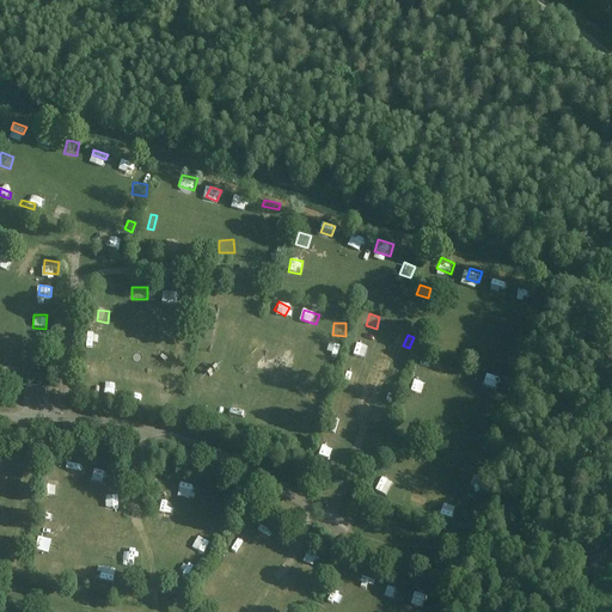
[(446,335),(442,347),(454,350),(458,338),(446,335)]
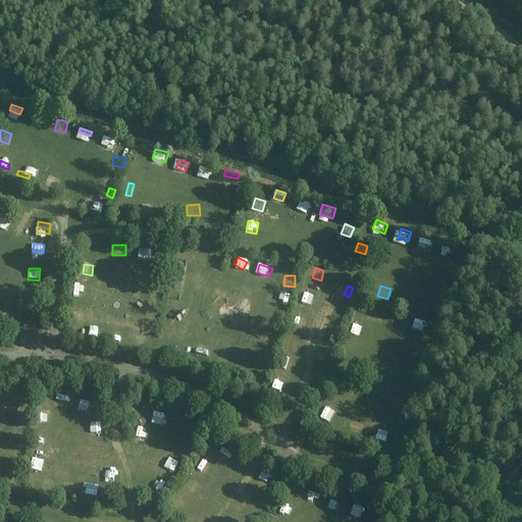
[(81,288),(79,298),(89,301),(92,290),(81,288)]
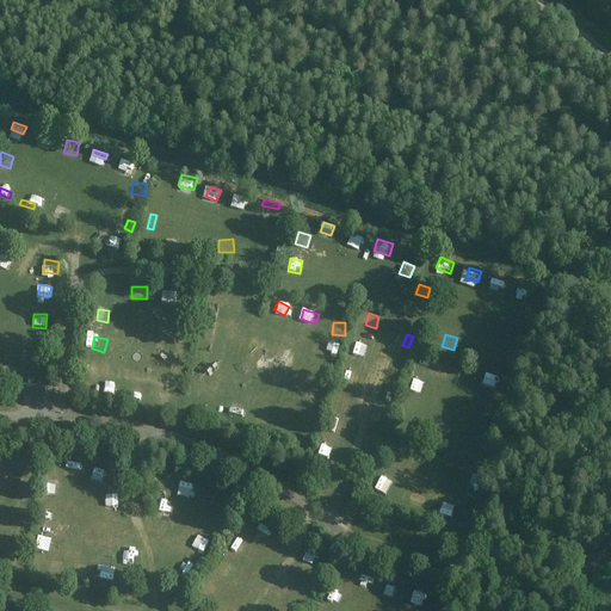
[(470,347),(468,353),(482,359),(485,353),(470,347)]
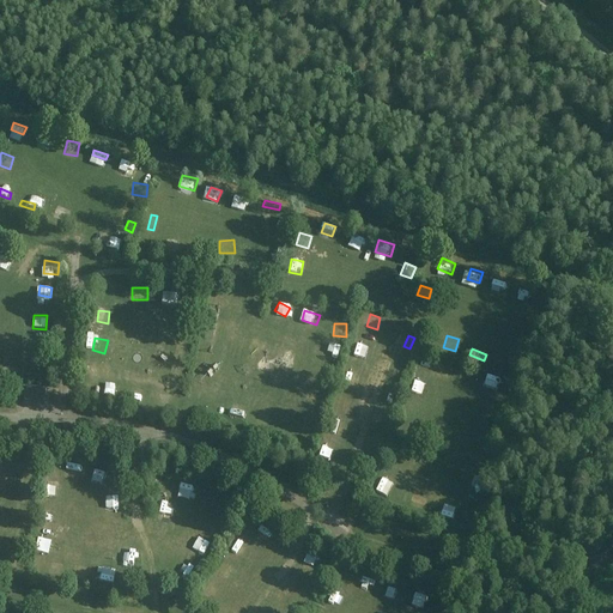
[(16,374),(18,362),(4,360),(2,371),(16,374)]
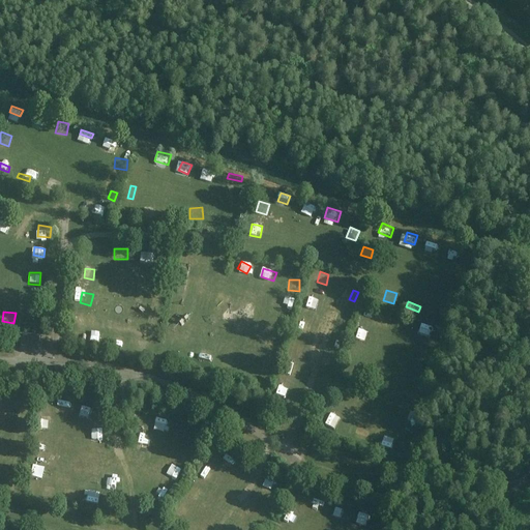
[(389,324),(390,314),(378,313),(377,322),(389,324)]
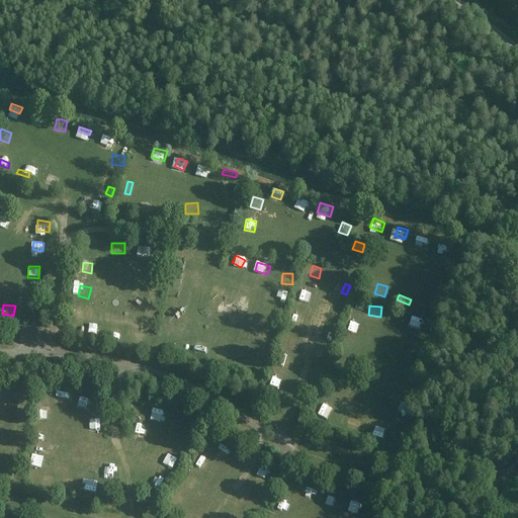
[(304,320),(305,310),(293,309),(292,319),(304,320)]
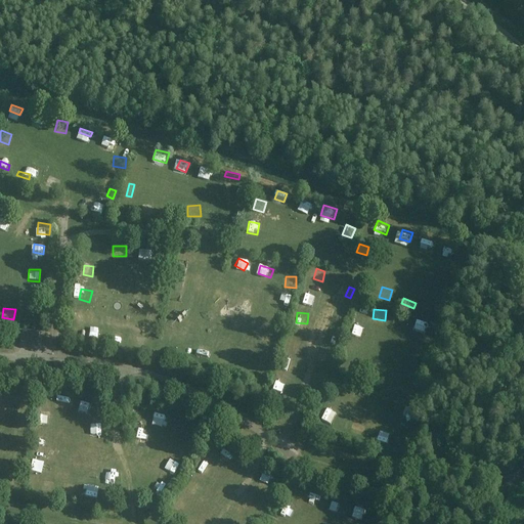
[(169,322),(179,324),(180,315),(171,313),(169,322)]
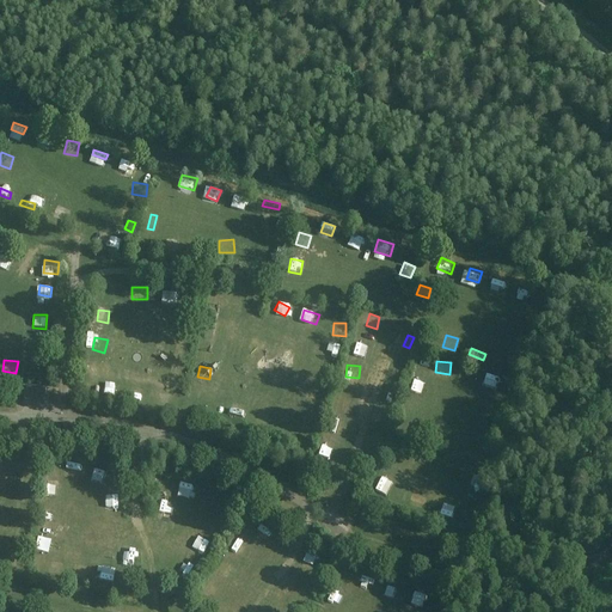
[(479,381),(481,371),(463,369),(463,380),(479,381)]
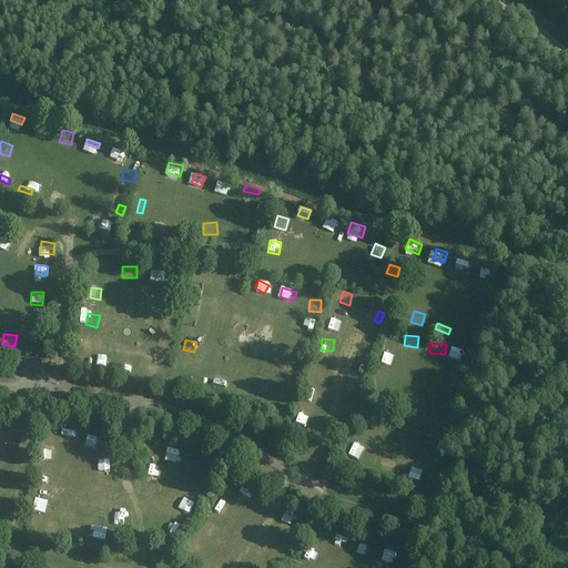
[(464,361),(466,352),(457,348),(454,357),(464,361)]
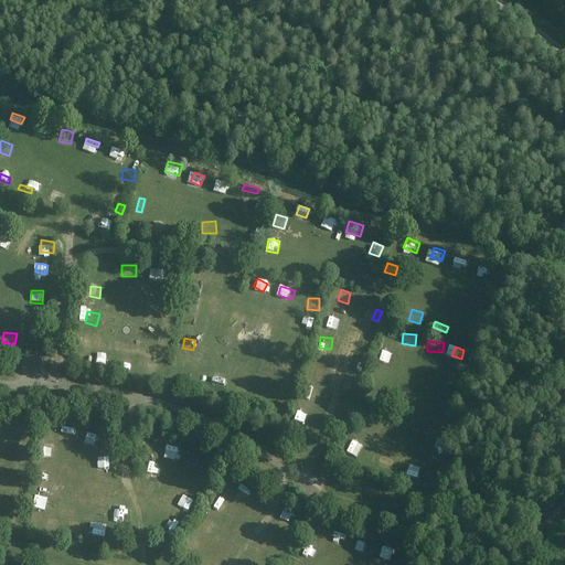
[(294,360),(300,362),(304,352),(297,350),(294,360)]
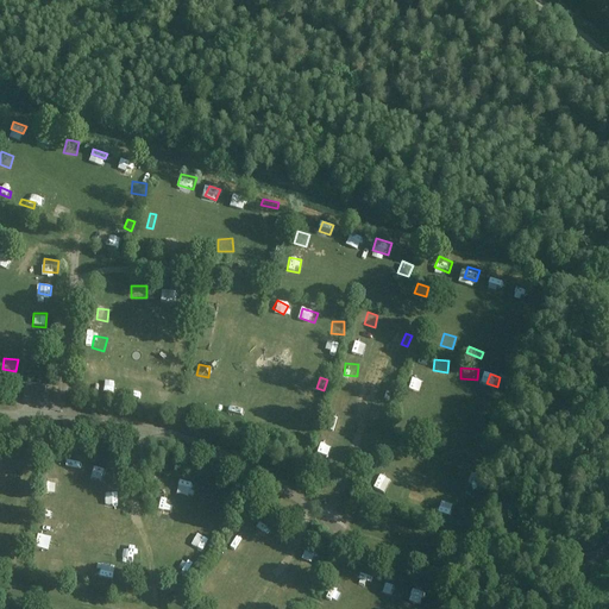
[(102,383),(100,390),(119,394),(121,387),(102,383)]
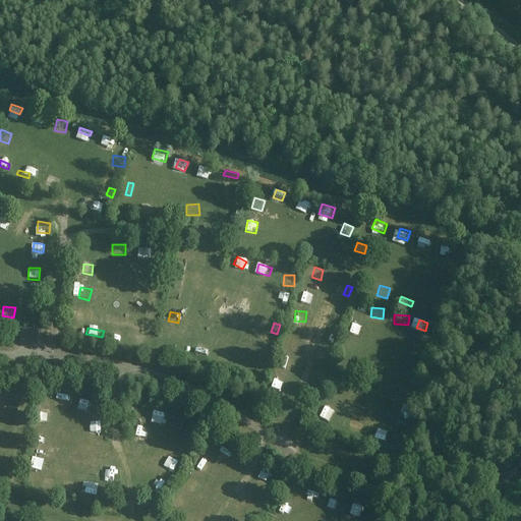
[(116,341),(126,343),(128,333),(117,332),(116,341)]
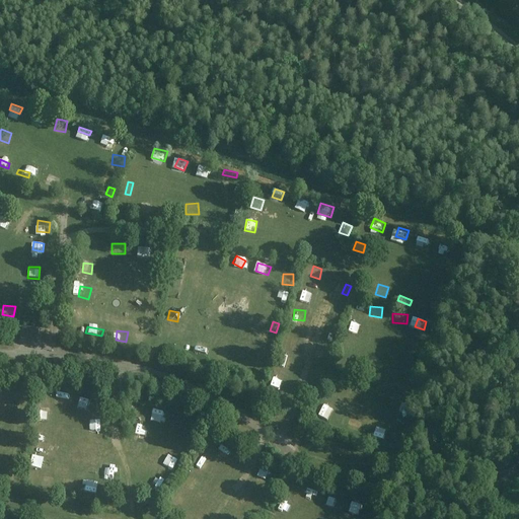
[(291,344),(294,335),(288,332),(285,342),(291,344)]
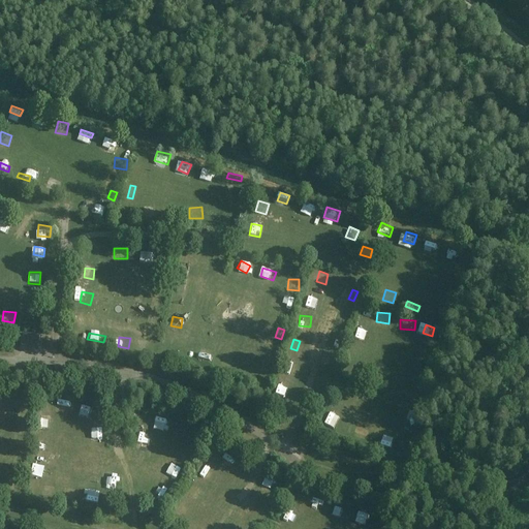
[(353,353),(364,353),(365,343),(353,342),(353,353)]
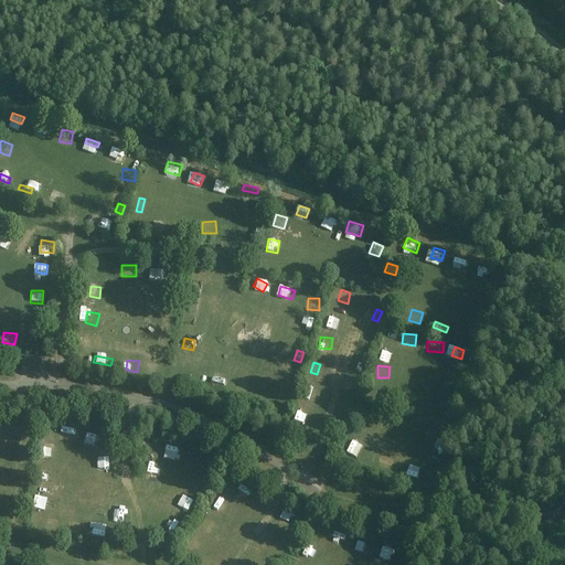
[(350,369),(349,382),(359,383),(361,371),(350,369)]
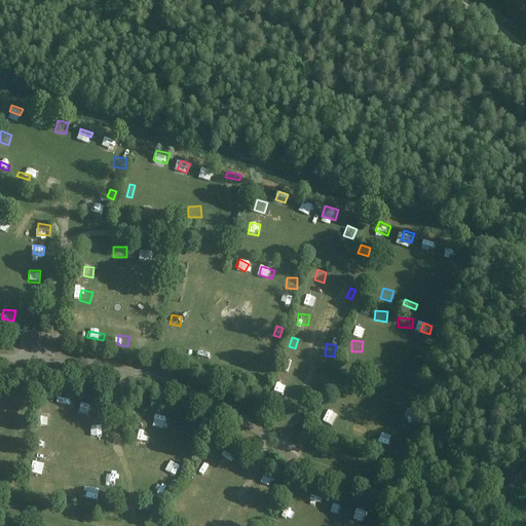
[(274,358),(274,348),(263,349),(263,359),(274,358)]
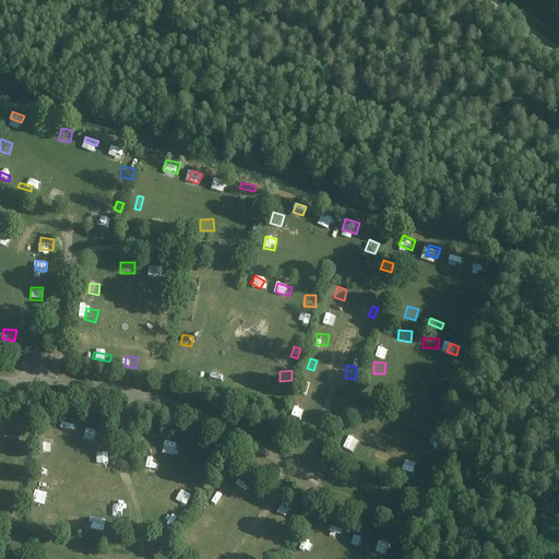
[(300,393),(311,396),(314,385),(302,383),(300,393)]
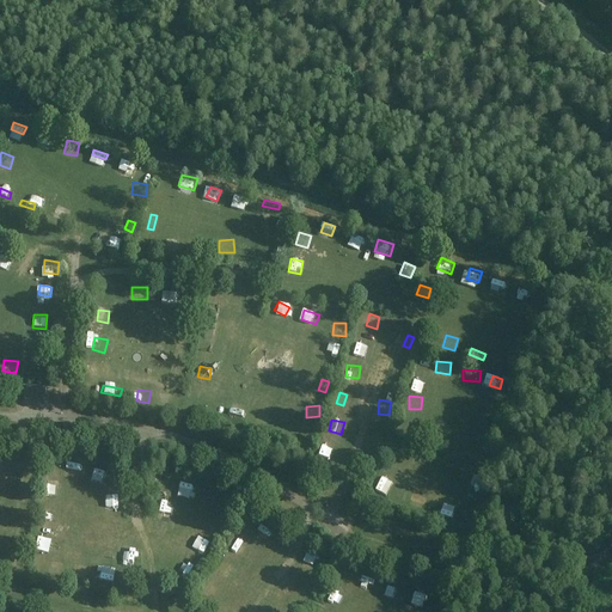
[(318,457),(330,458),(331,448),(319,447),(318,457)]
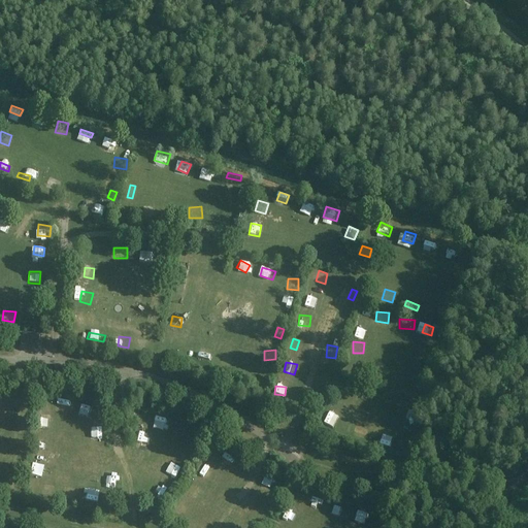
[(39,415),(38,427),(44,428),(46,416),(39,415)]
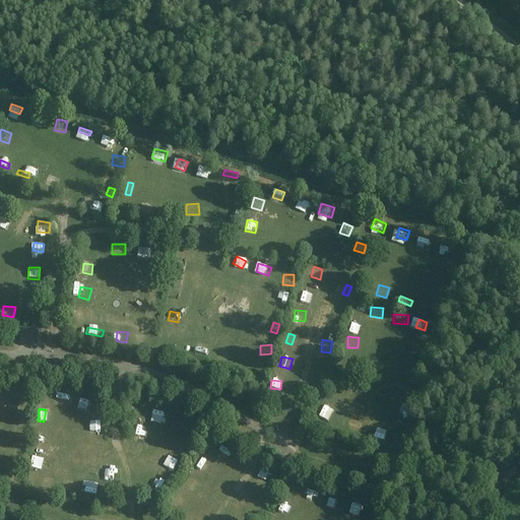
[(93,423),(94,433),(105,433),(105,421),(93,423)]
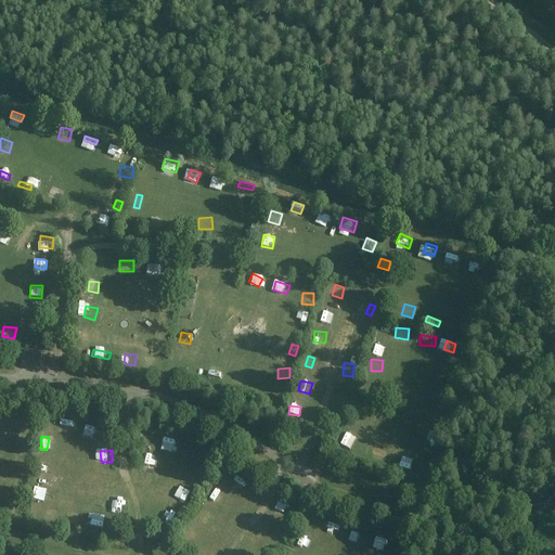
[(155,468),(157,456),(144,454),(142,466),(155,468)]
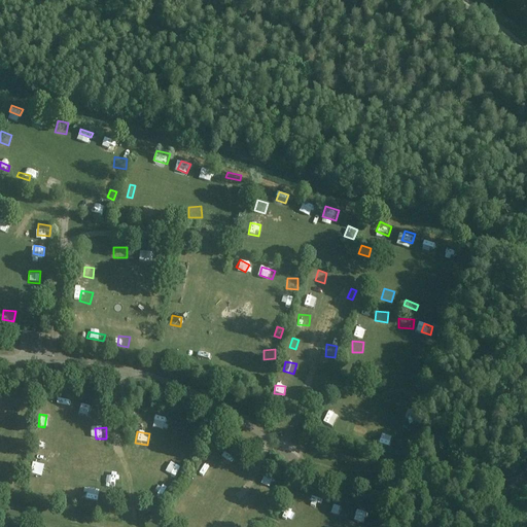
[(185,440),(180,451),(186,454),(191,443),(185,440)]
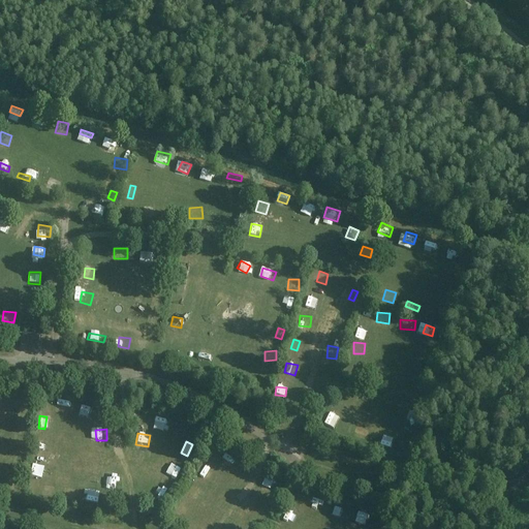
[(206,470),(214,472),(217,461),(210,459),(206,470)]
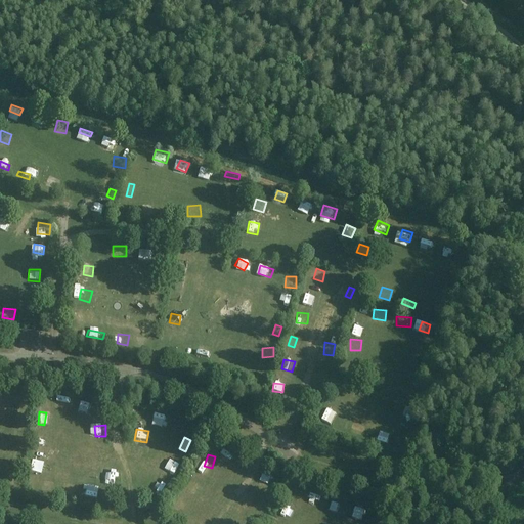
[(30,472),(42,474),(44,465),(32,462),(30,472)]
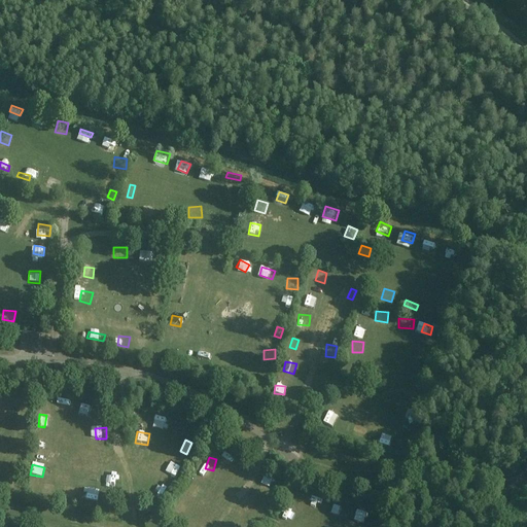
[(270,486),(275,477),(267,472),(261,482),(270,486)]
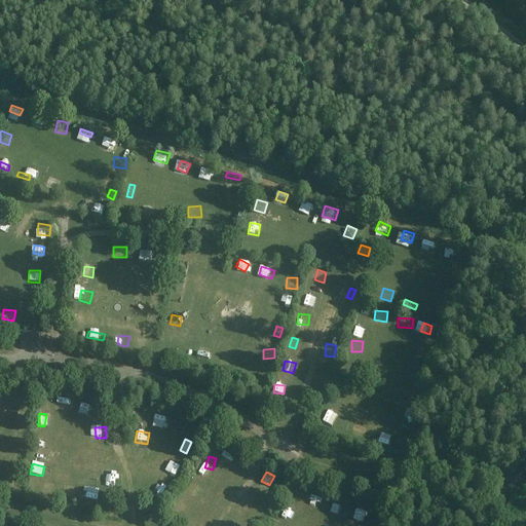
[(195,481),(190,489),(200,494),(204,486),(195,481)]
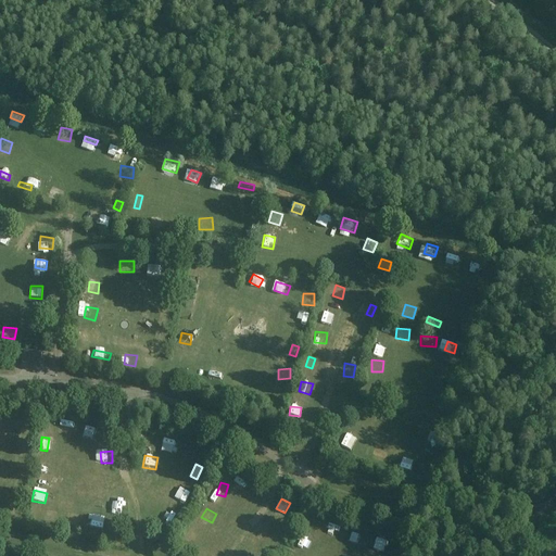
[(355,527),(353,535),(365,539),(368,531),(355,527)]
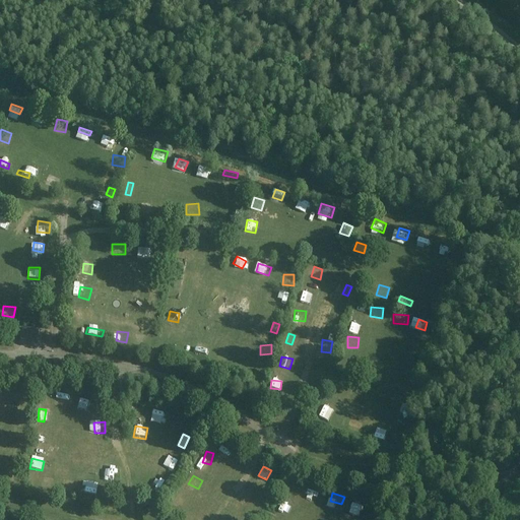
[(182,495),(175,503),(179,506),(186,499),(182,495)]
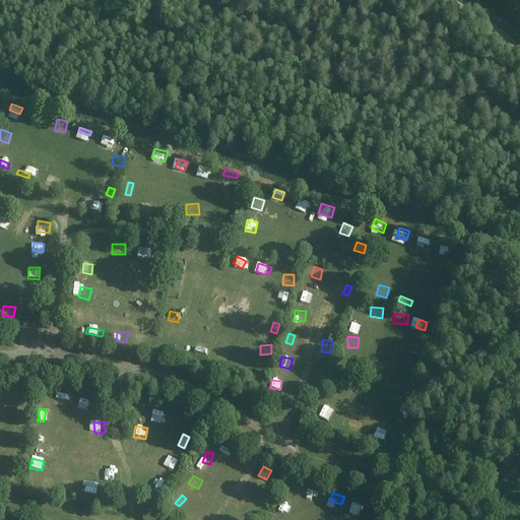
[(355,500),(353,510),(368,514),(371,504),(355,500)]
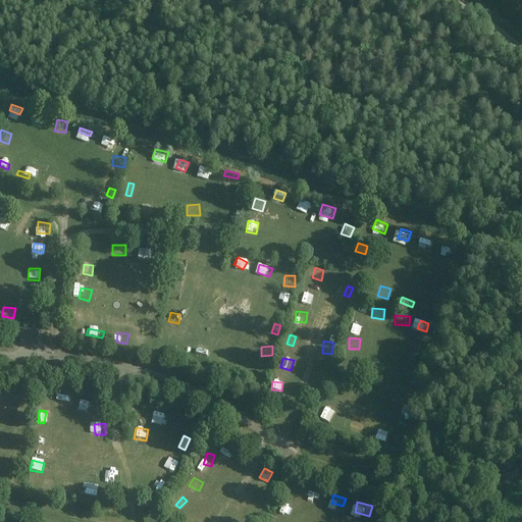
[(294,518),(297,509),(286,505),(283,514),(294,518)]
